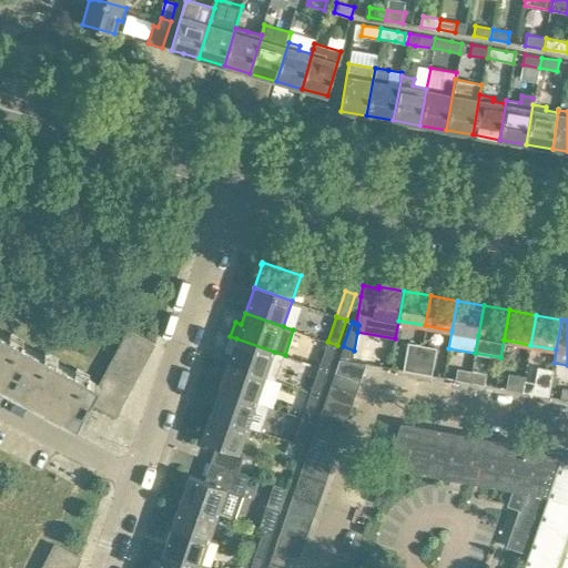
[(121,342),(148,356),(154,344),(128,330),(121,342)]
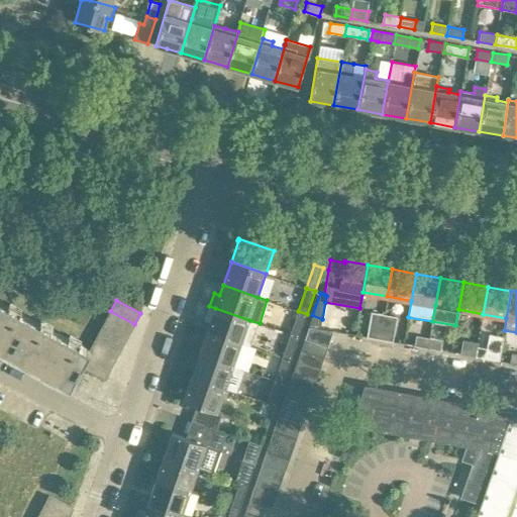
[(0,301),(0,349),(10,355),(30,318),(29,318),(0,301)]
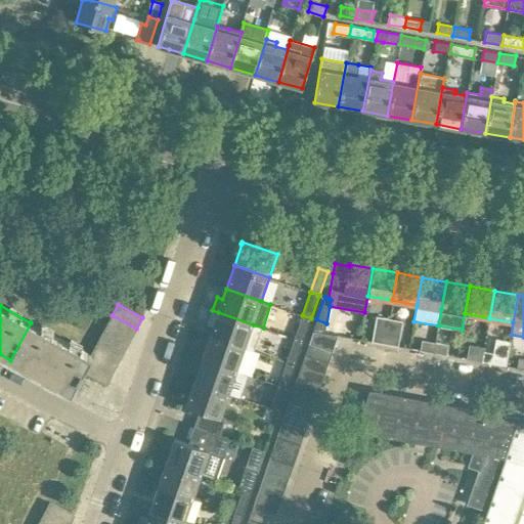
[(210,335),(245,347),(253,324),(218,312),(210,335)]
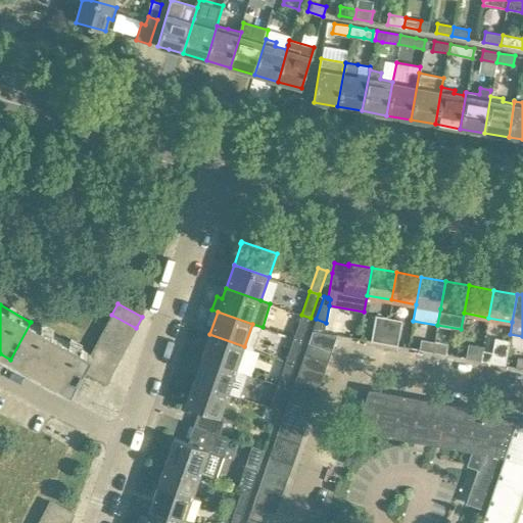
[(105,326),(130,339),(136,328),(111,315),(105,326)]
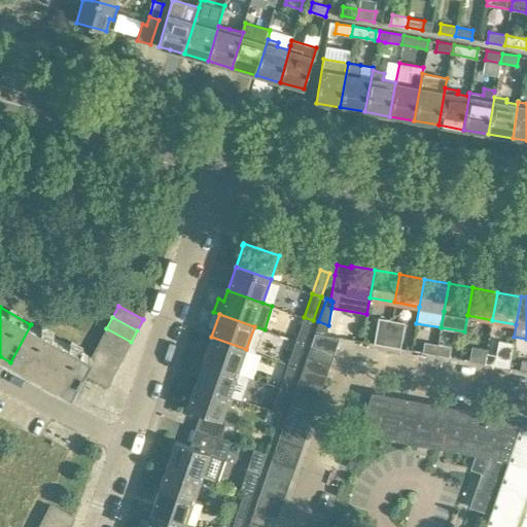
[(313,320),(304,317),(295,340),(305,343),(313,320)]
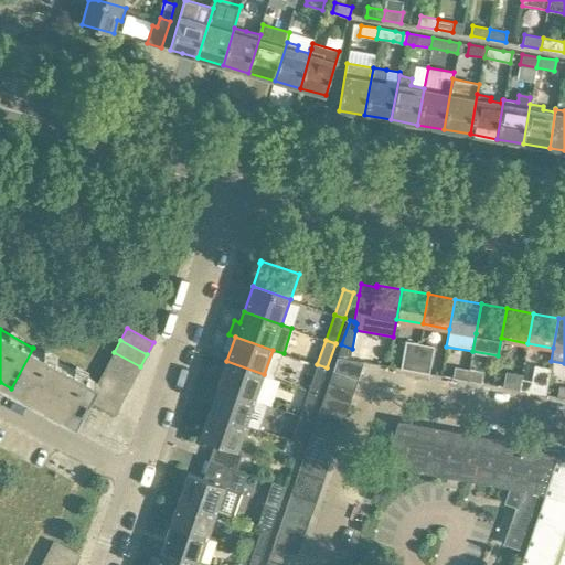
[(401,369),(414,371),(418,344),(406,342),(401,369)]
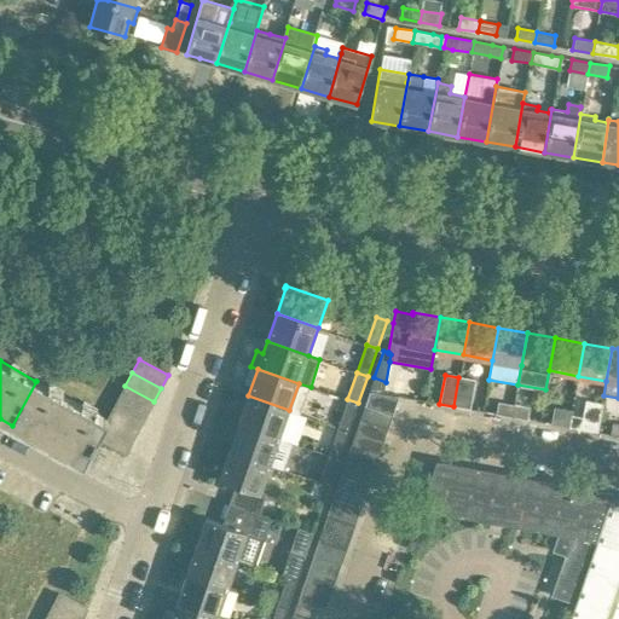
[(383,393),(386,382),(374,377),(369,391),(383,393)]
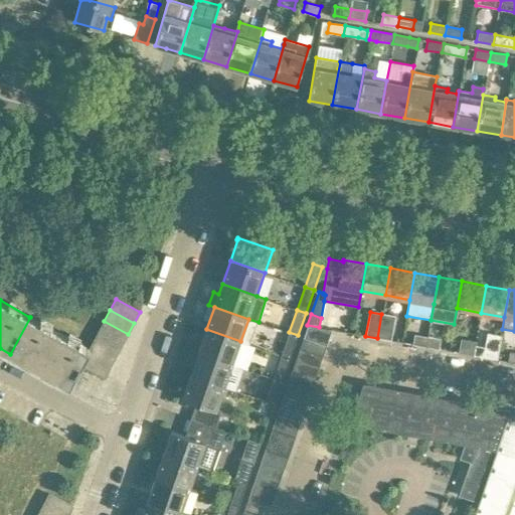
[(395,316),(381,314),(377,338),(391,340),(395,316)]
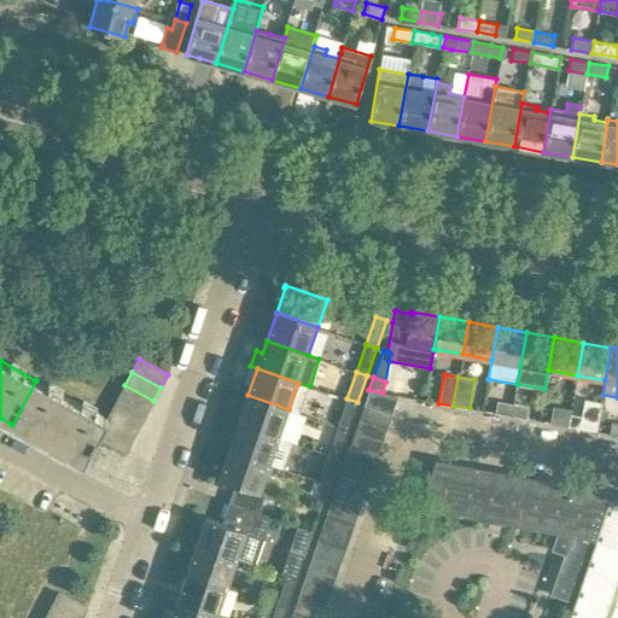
[(36,380),(12,425),(85,464),(98,438),(105,425),(108,419),(108,418),(36,380)]
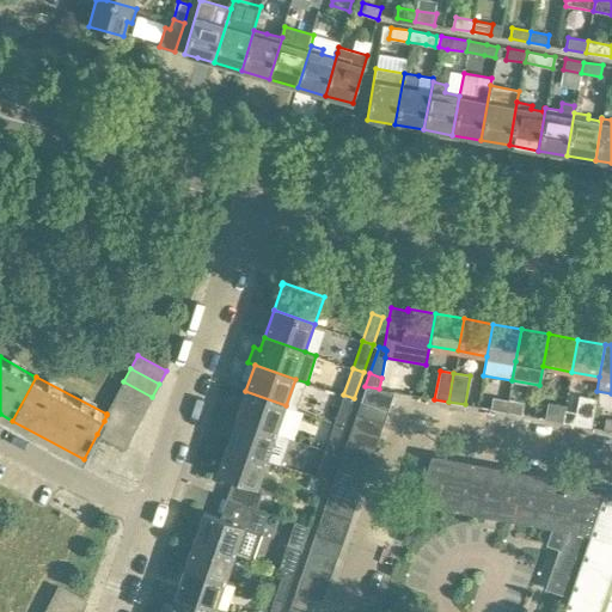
[(117,395),(145,410),(152,397),(123,381),(117,395)]
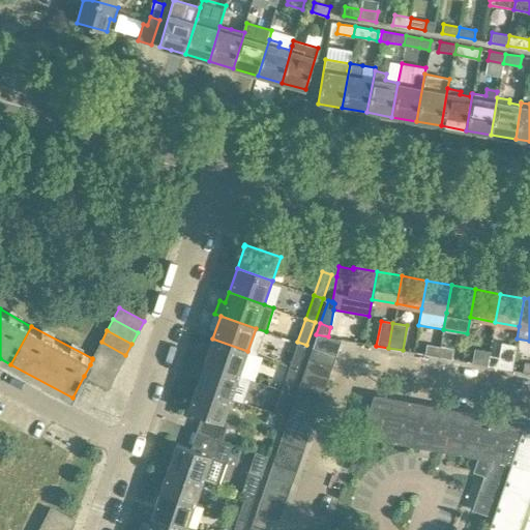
[(342,340),(328,336),(316,334),(312,347),(336,355),(342,340)]
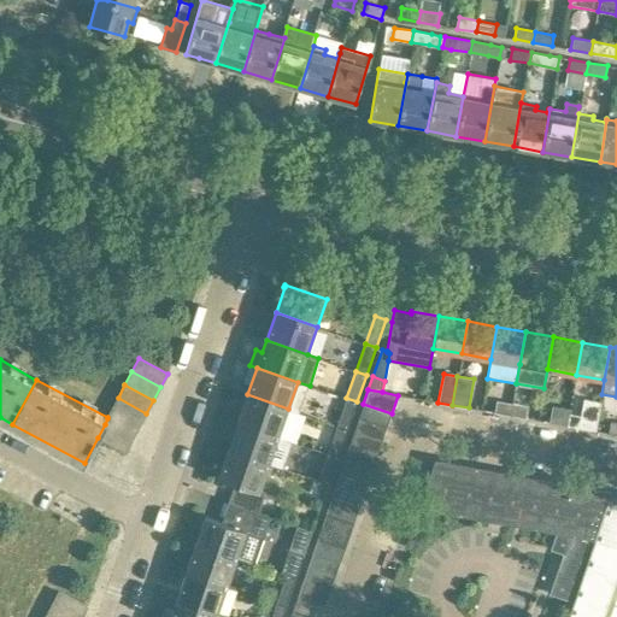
[(238,422),(280,436),(288,409),(247,394),(238,422)]
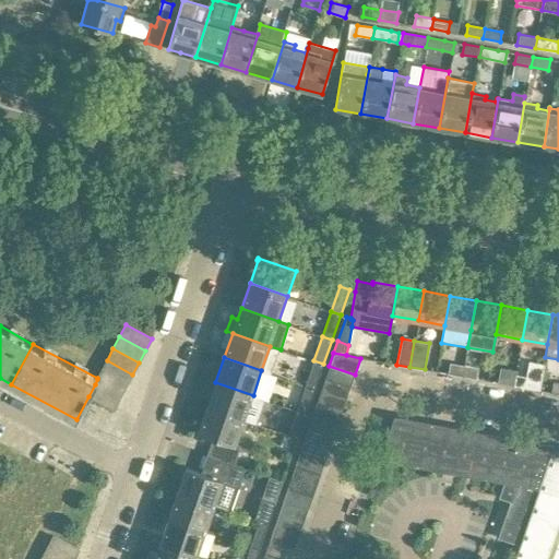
[(100,372),(126,385),(132,375),(107,360),(100,372)]
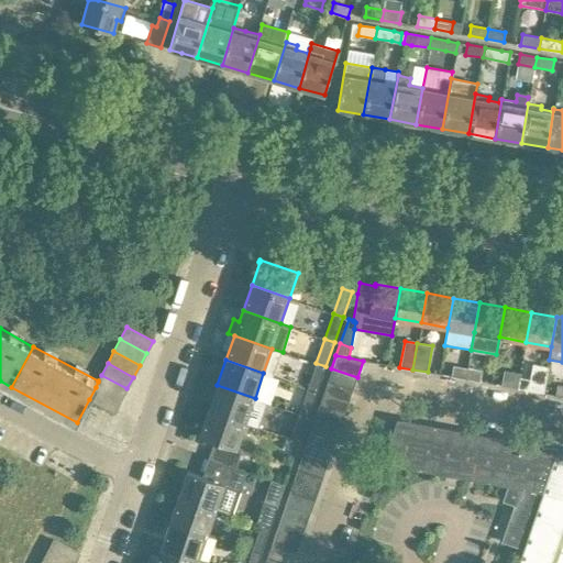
[(316,363),(307,388),(317,392),(326,366),(316,363)]
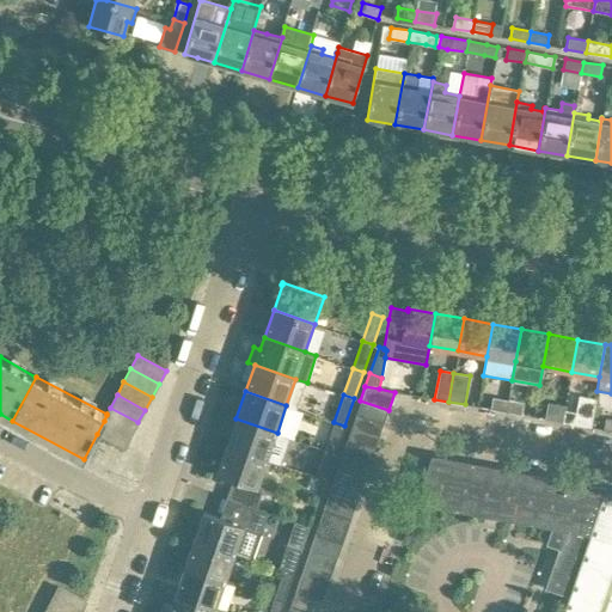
[(580,397),(577,412),(564,410),(562,422),(592,428),(593,416),(597,399),(580,397)]
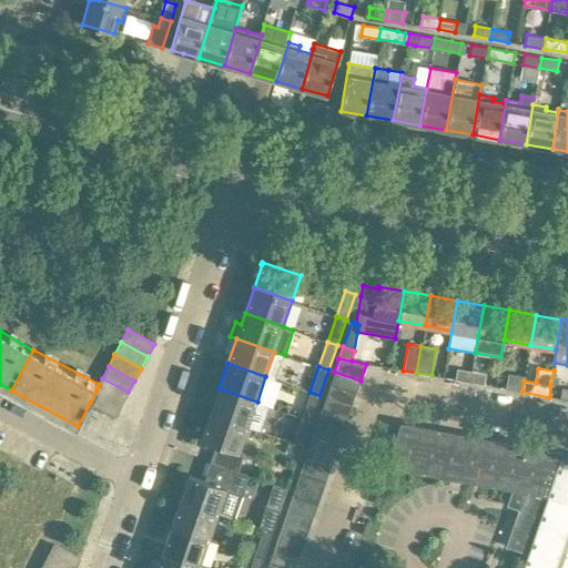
[(456,379),(469,383),(472,372),(458,369),(456,379)]
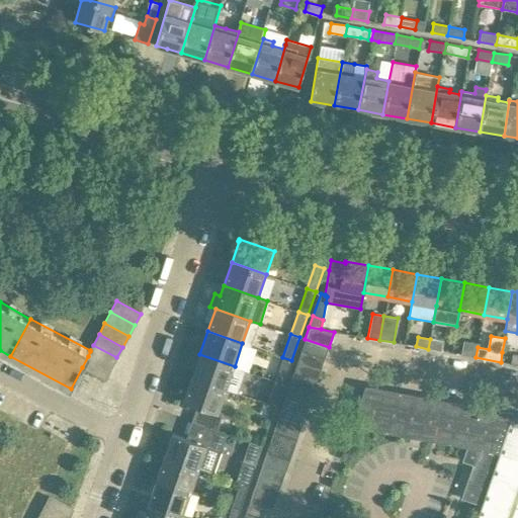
[(305,339),(301,350),(325,358),(329,347),(305,339)]
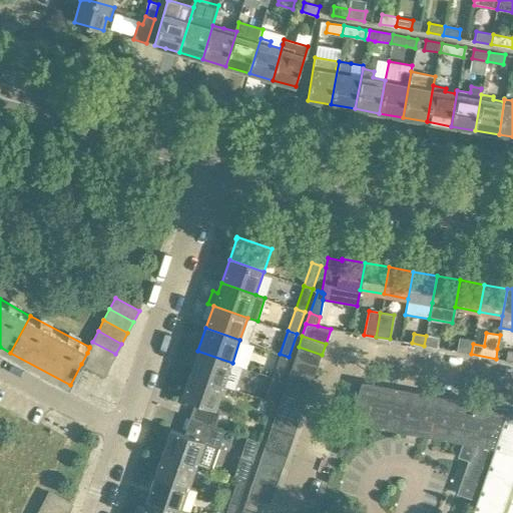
[(439,338),(426,336),(424,346),(437,348),(439,338)]
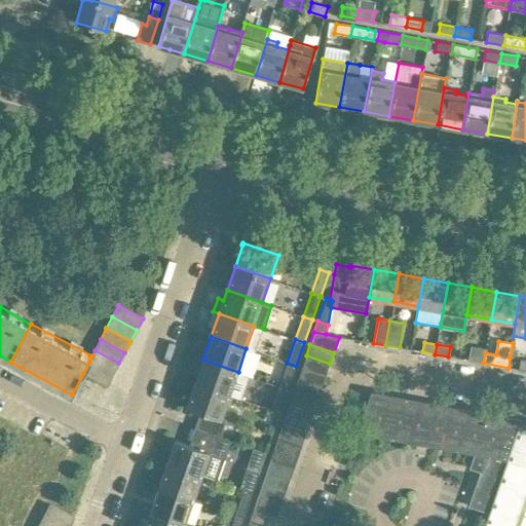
[(468,360),(483,363),(485,352),(486,348),(471,346),(468,360)]
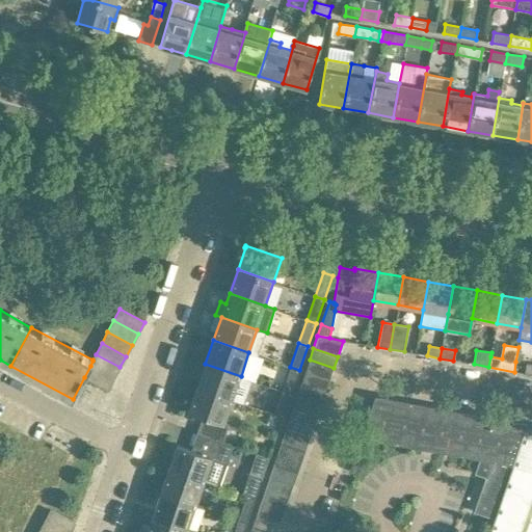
[(120,367),(96,354),(92,360),(92,361),(90,366),(114,378),(120,367)]
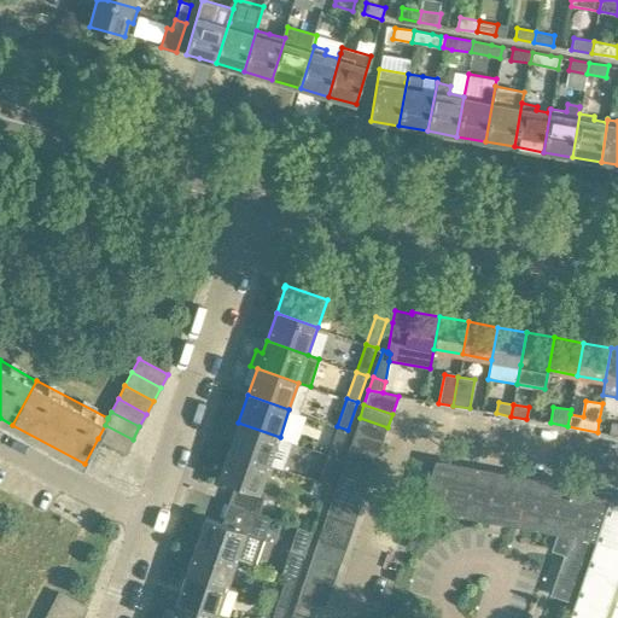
[(355,432),(383,441),(388,427),(360,418),(355,432)]
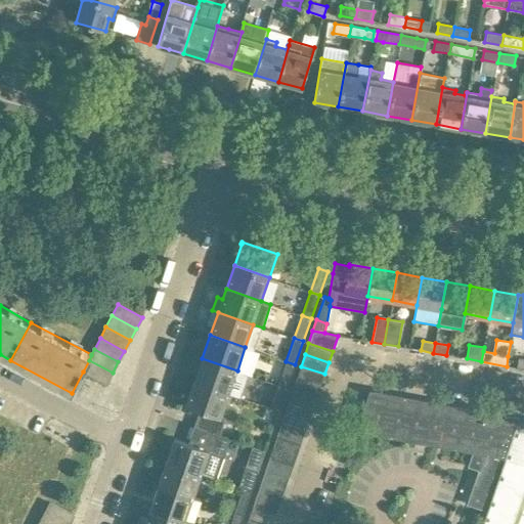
[(193,382),(229,394),(237,370),(202,358),(193,382)]
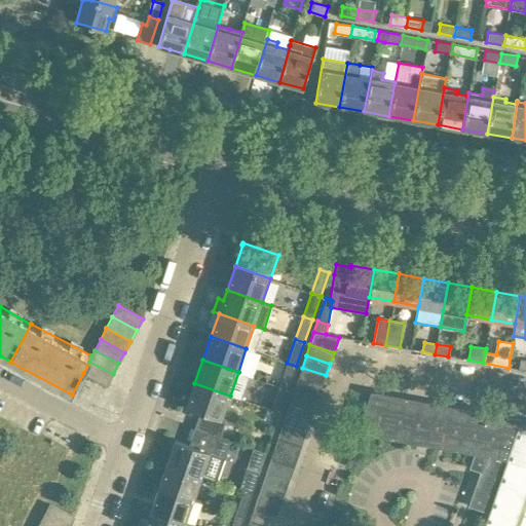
[(89,362),(83,373),(107,385),(113,374),(89,362)]
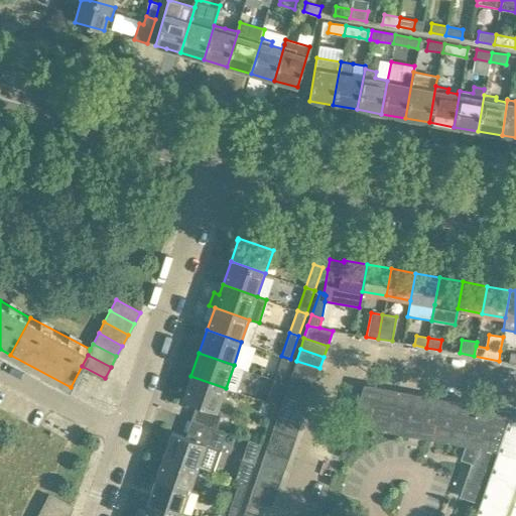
[(290,359),(281,356),(274,378),(282,381),(290,359)]
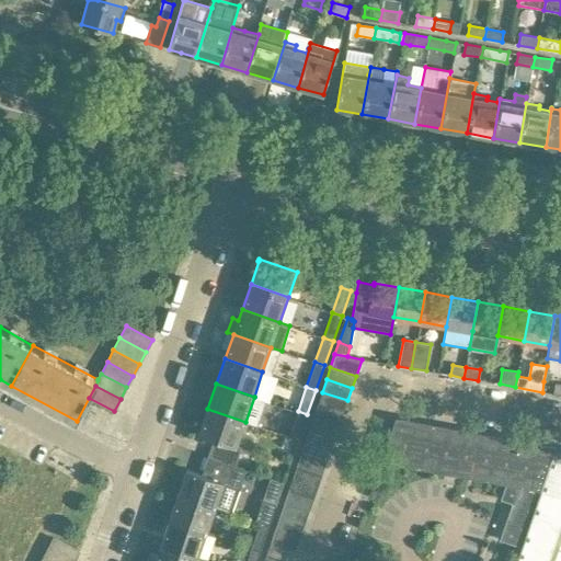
[(322,392),(318,404),(343,413),(347,400),(322,392)]
